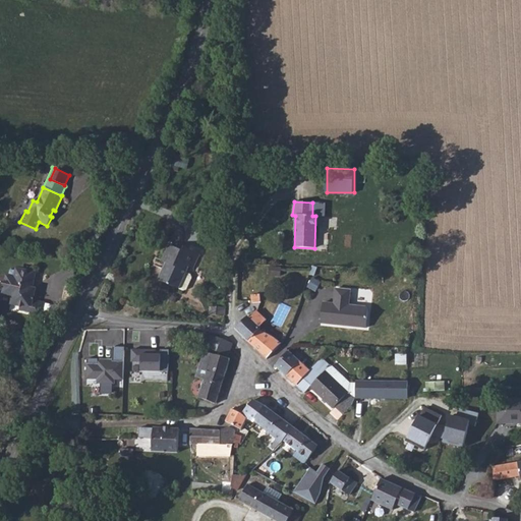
[(324,203),(312,203),(312,216),(315,216),(324,216),(324,203)]
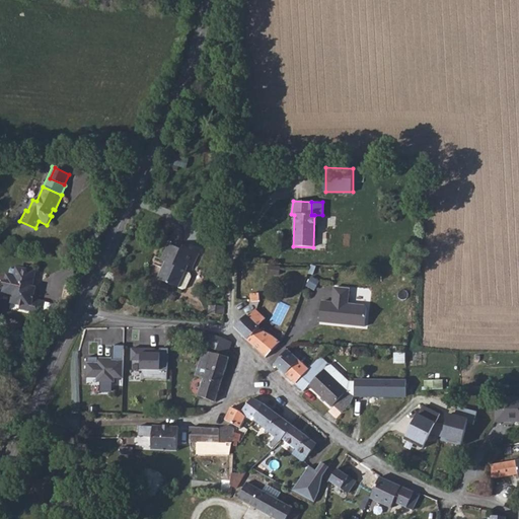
[(168,270),(163,280),(183,290),(187,288),(193,277),(191,273),(187,271),(189,266),(194,268),(200,253),(184,246),(183,250),(169,243),(162,260),(172,265),(169,271),(168,270)]
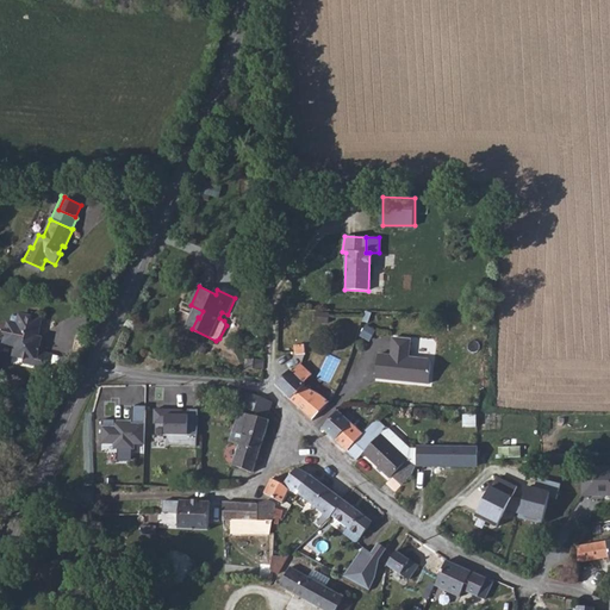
[(50,372),(54,355),(38,352),(39,344),(37,343),(37,340),(39,338),(39,337),(39,336),(39,335),(39,334),(38,332),(42,319),(29,317),(27,316),(25,315),(24,315),(22,316),(22,318),(13,316),(11,324),(10,324),(6,343),(18,346),(16,355),(26,358),(25,363),(37,366),(37,368),(50,372)]
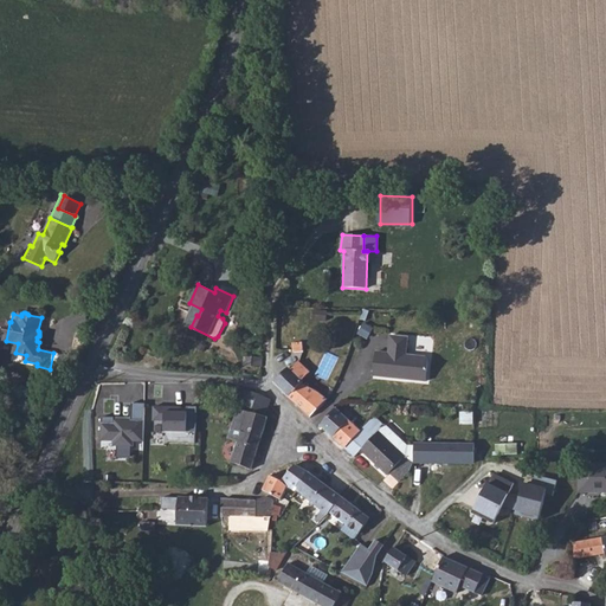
[(374,376),(427,381),(429,361),(426,358),(406,355),(407,337),(391,336),(389,354),(376,353),(374,376)]
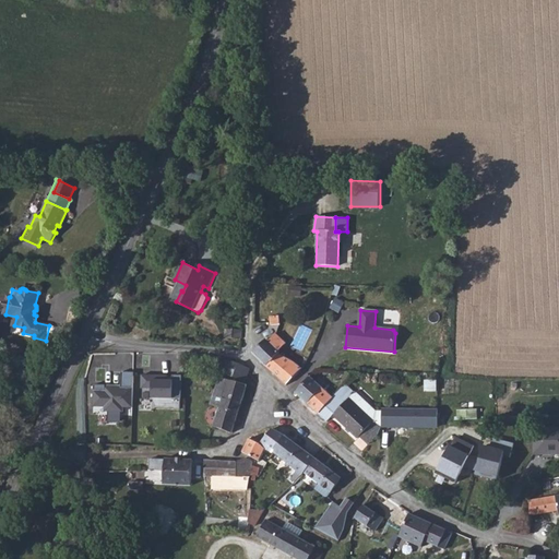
[(281,324),(280,316),(270,317),(271,325),(281,324)]
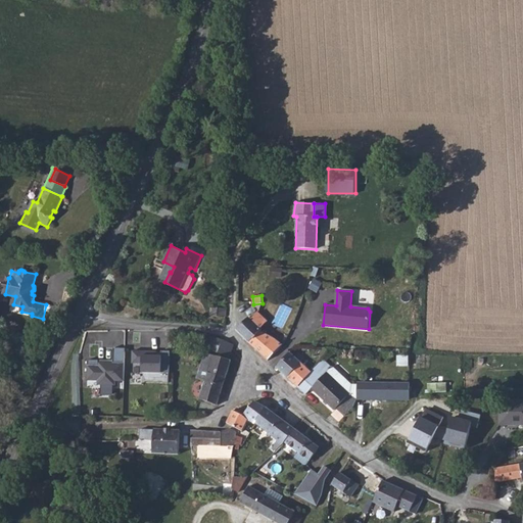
[(61,307),(46,304),(43,319),(58,322),(61,307)]
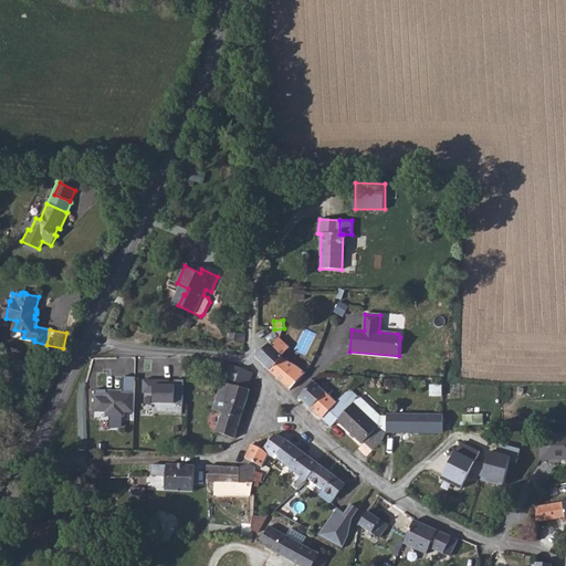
[(228,342),(245,344),(245,334),(228,333),(228,342)]
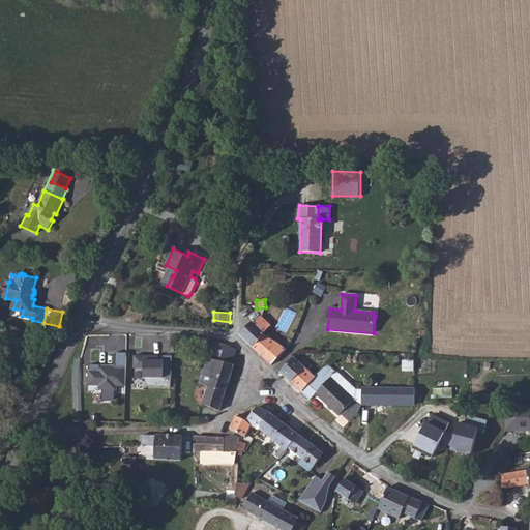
[(253,321),(240,334),(252,346),(272,365),(287,350),(278,343),(264,335),(265,334),(264,333),(271,325),(262,317),(255,324),(253,321)]
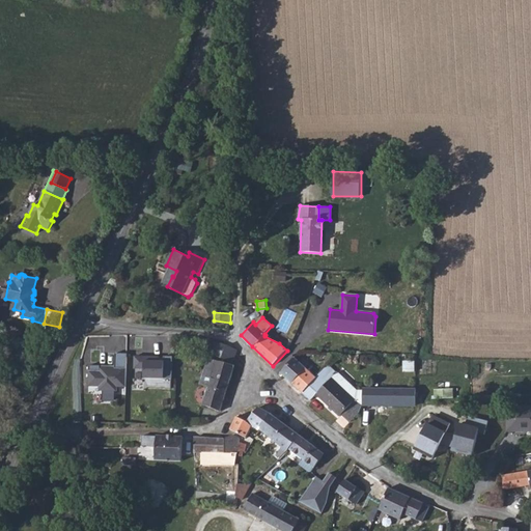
[(210,355),(222,359),(233,363),(234,359),(238,351),(227,345),(214,341),(213,345),(210,355)]
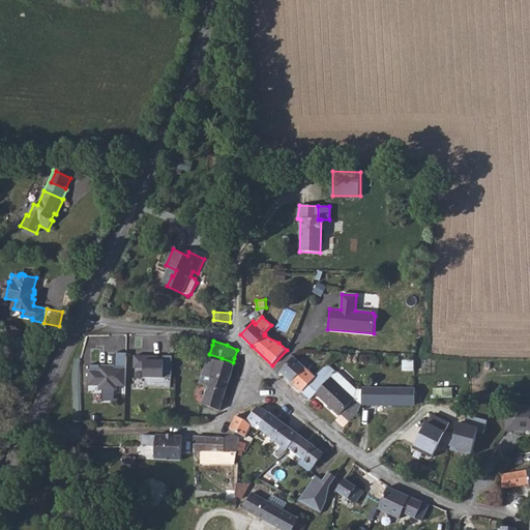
[(117,386),(125,386),(125,352),(114,352),(114,366),(99,366),(99,364),(88,364),(88,385),(99,385),(99,390),(117,390),(117,386)]
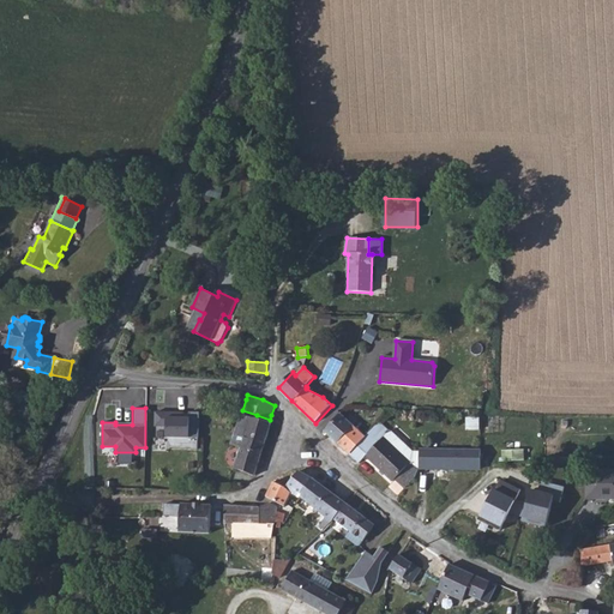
[(172,413),(155,413),(155,427),(167,427),(167,438),(199,438),(199,413),(188,413),(188,417),(184,417),(184,413),(172,413)]
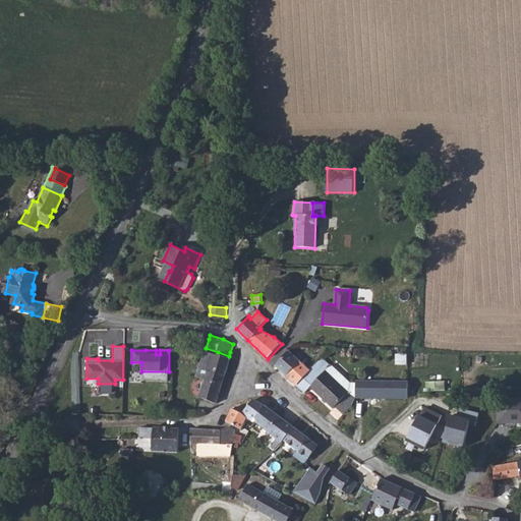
[(200,399),(217,404),(230,359),(205,351),(196,377),(206,380),(200,399)]
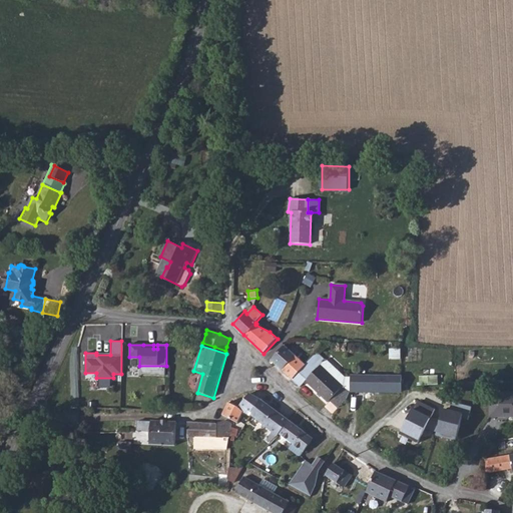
[(272,361),(293,380),(306,364),(285,346),(272,361)]
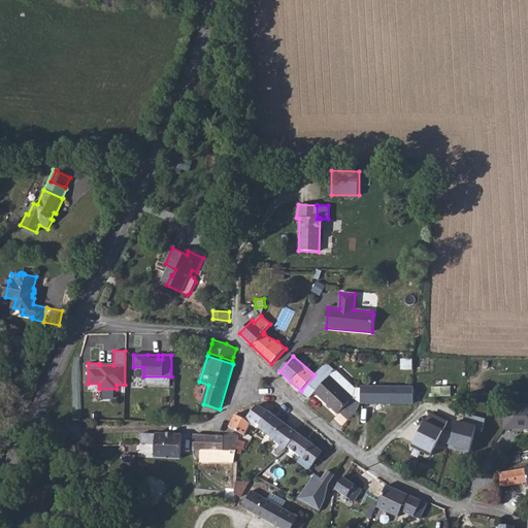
[(332,374),(335,371),(325,362),(322,365),(332,374)]
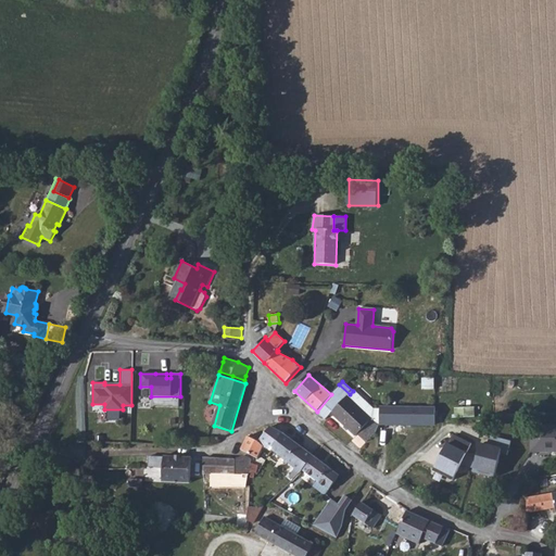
[(371,424),(380,425),(380,411),(375,411),(354,391),(353,391),(350,394),(339,384),(331,394),(317,412),(326,419),(332,414),(356,437),(359,434),(371,424)]
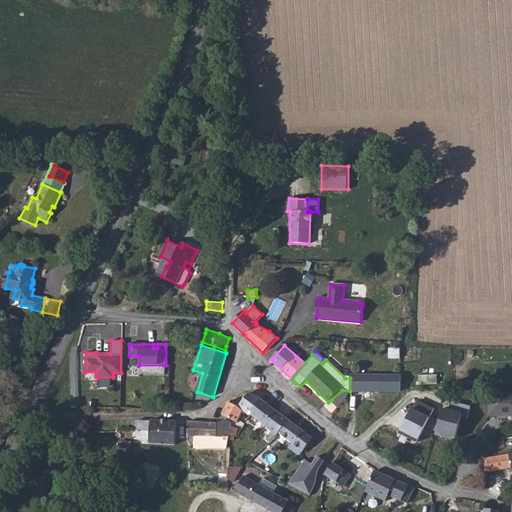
[(350,391),(350,393),(400,394),(400,375),(351,374),(350,378),(350,391)]
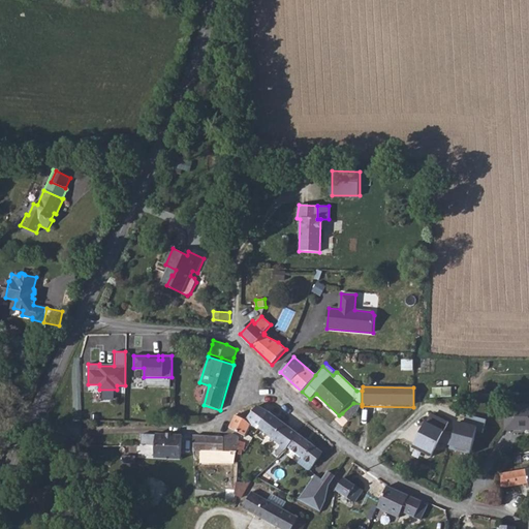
[(353,403),(342,413),(349,422),(359,413),(362,406),(362,404),(353,403)]
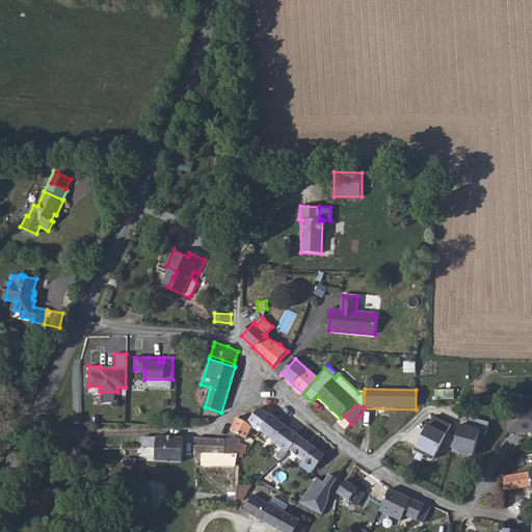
[(531,406),(507,407),(508,433),(531,432),(531,406)]
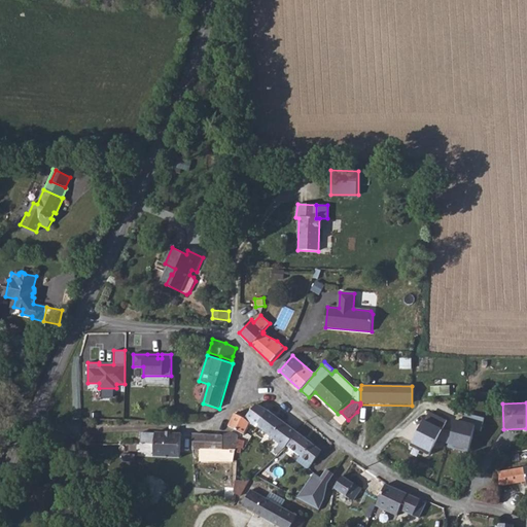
[(230,426),(245,435),(250,423),(257,427),(258,426),(271,412),(257,405),(246,419),(236,414),(230,426)]
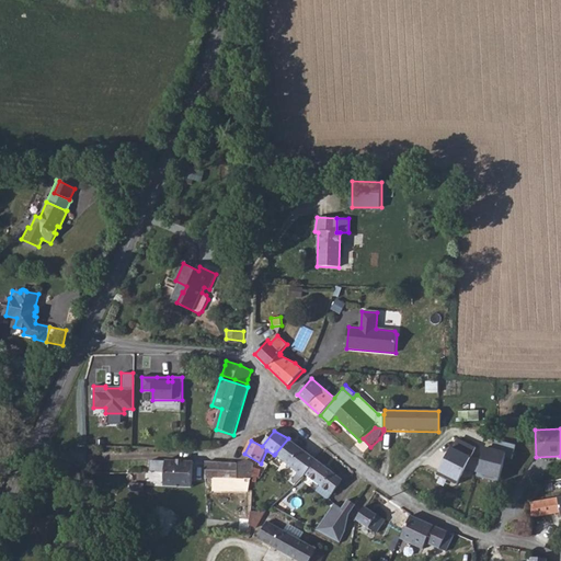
[(288,438),(275,454),(299,472),(305,477),(307,474),(318,460),(288,438)]
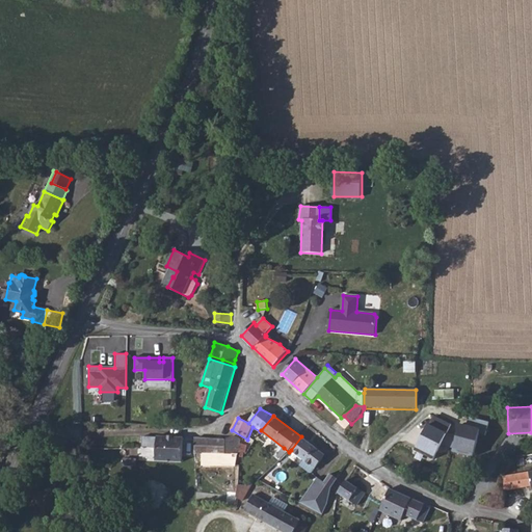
[(432,461),(451,425),(433,417),(415,452),(432,461)]
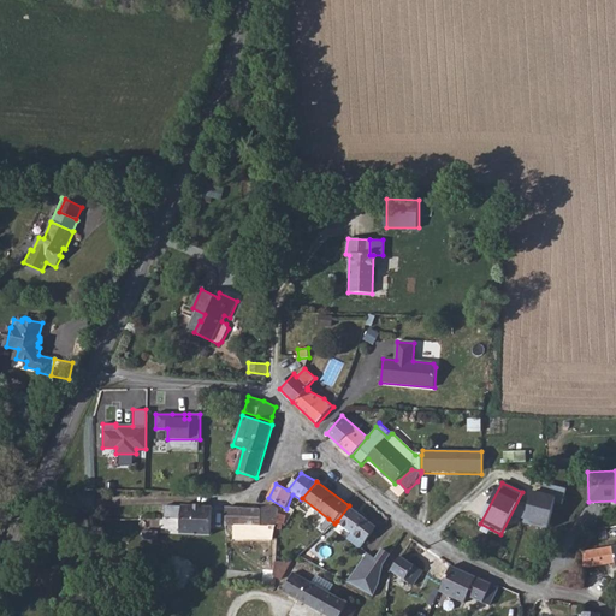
[(519,519),(548,527),(556,498),(532,492),(519,519)]
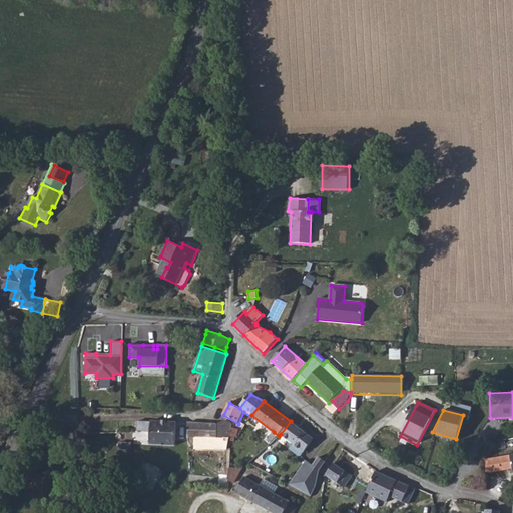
[(151,432),(150,445),(176,446),(177,422),(152,421),(152,422),(138,421),(137,431),(151,432)]
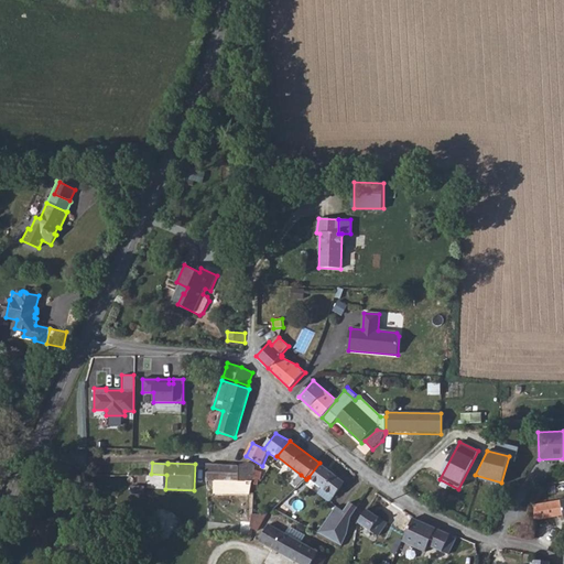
[(255,473),(256,466),(248,463),(248,464),(240,467),(239,467),(234,481),(210,481),(210,485),(215,485),(215,494),(250,495),(253,480),(255,473)]
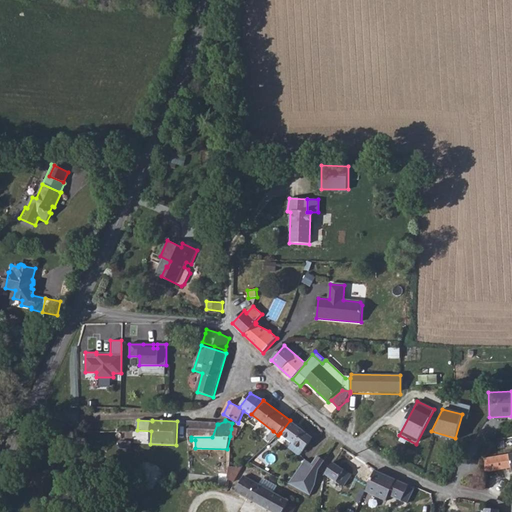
[(314,438),(290,420),(280,433),(293,444),(289,449),(298,456),(301,455),(314,438)]
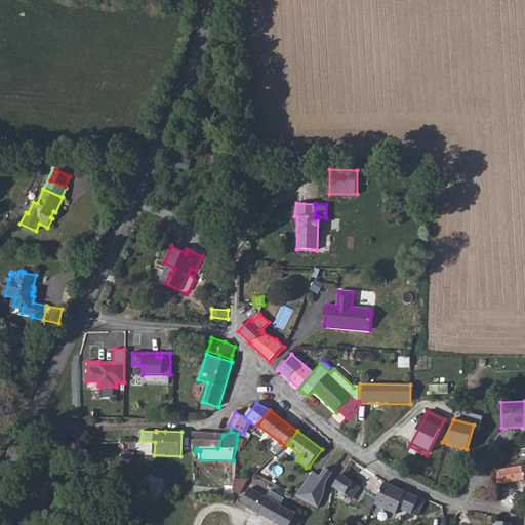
[(193,448),(196,448),(217,448),(223,435),(193,433),(193,448)]
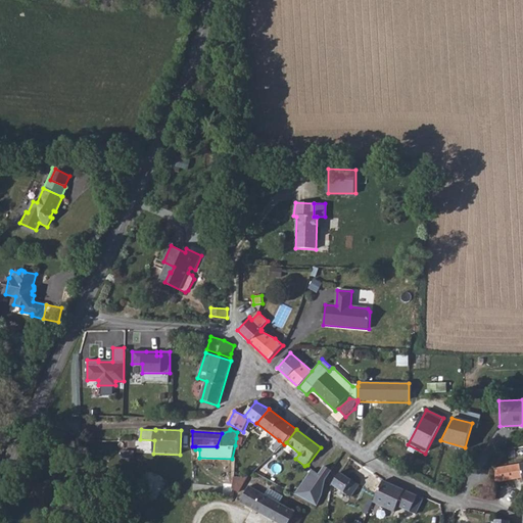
[(243,438),(236,438),(235,445),(237,445),(237,449),(239,450),(240,446),(242,446),(243,438)]
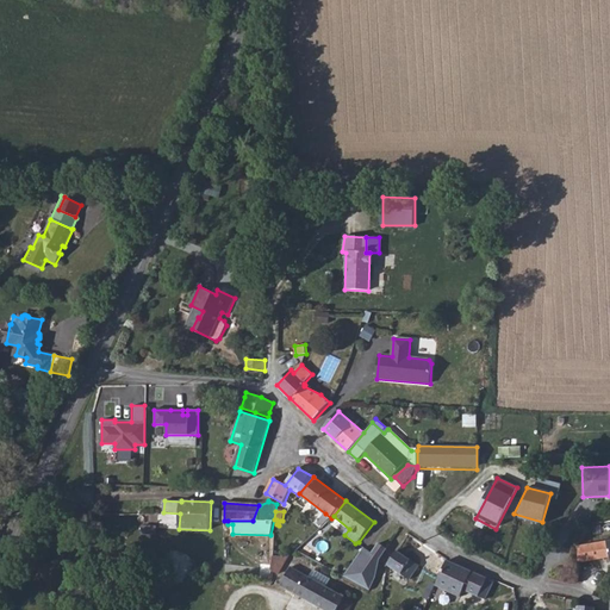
[(324,526),(331,518),(325,514),(319,522),(324,526)]
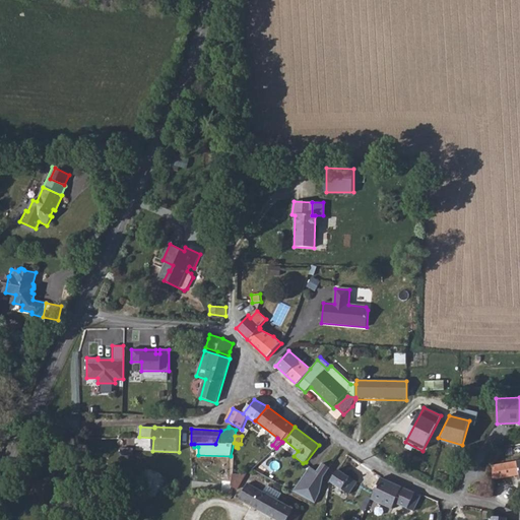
[(519,460),(494,466),(494,480),(519,474),(519,460)]
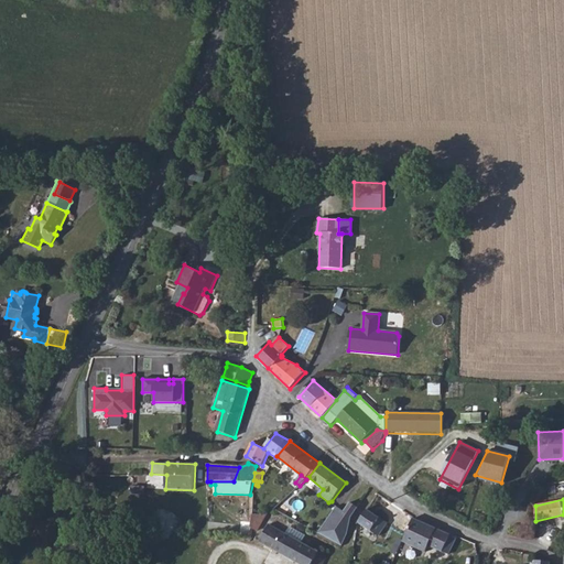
[(337,507),(318,533),(343,546),(348,534),(351,518),(359,508),(351,502),(345,512),(337,507)]
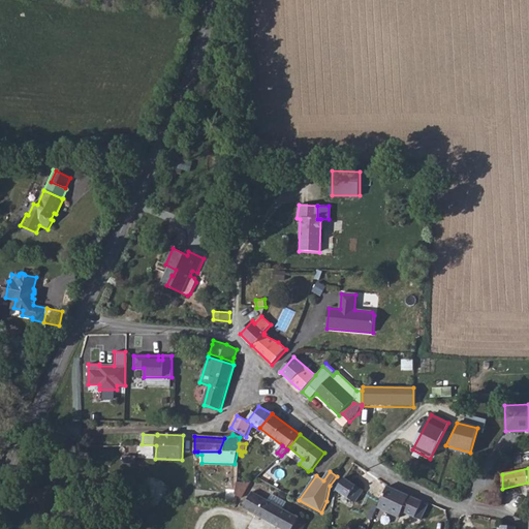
[(244,483),(238,483),(238,498),(242,498),(252,478),(250,480),(244,483)]
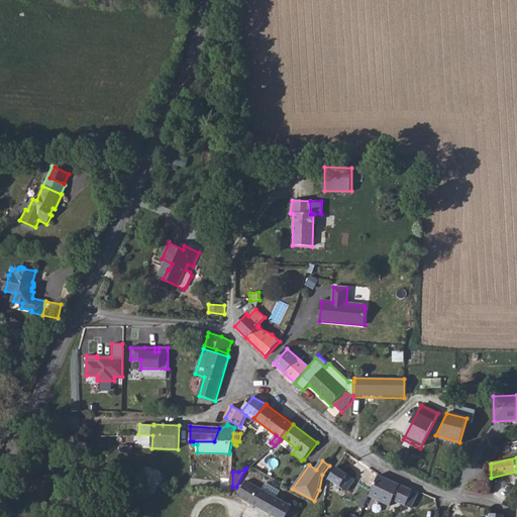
[(355,480),(337,468),(329,480),(347,492),(355,480)]
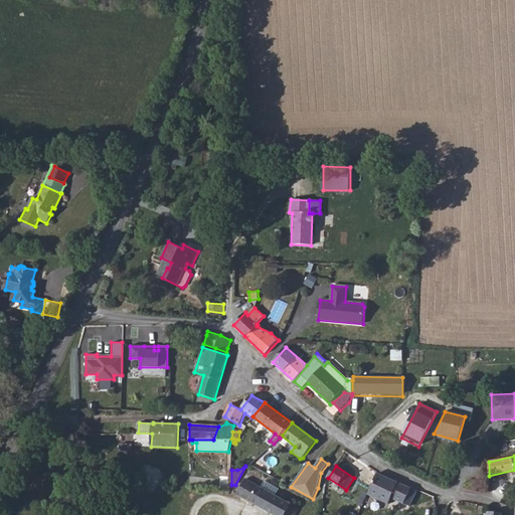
[(417,492),(378,474),(368,495),(389,505),(392,499),(410,507),(417,492)]
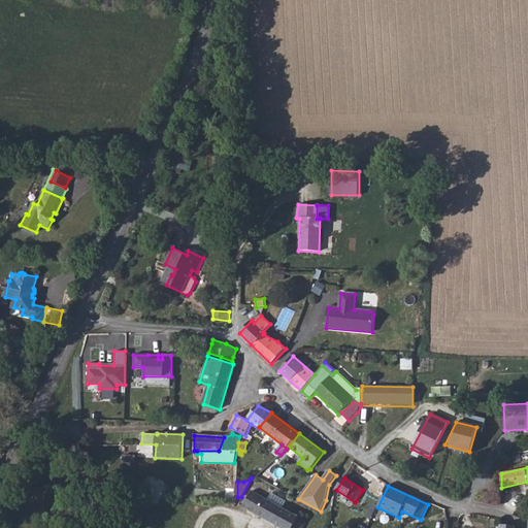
[(271,493),(268,499),(252,491),(243,507),(281,527),(293,527),(295,526),(298,527),(301,527),(306,521),(283,507),(287,501),(271,493)]
